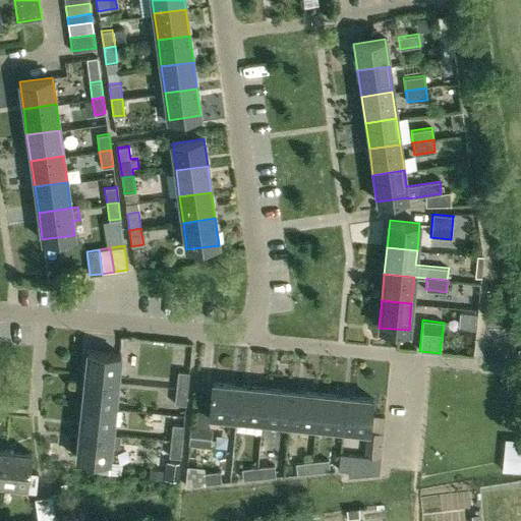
[(87,351),(83,378),(117,382),(120,354),(87,351)]
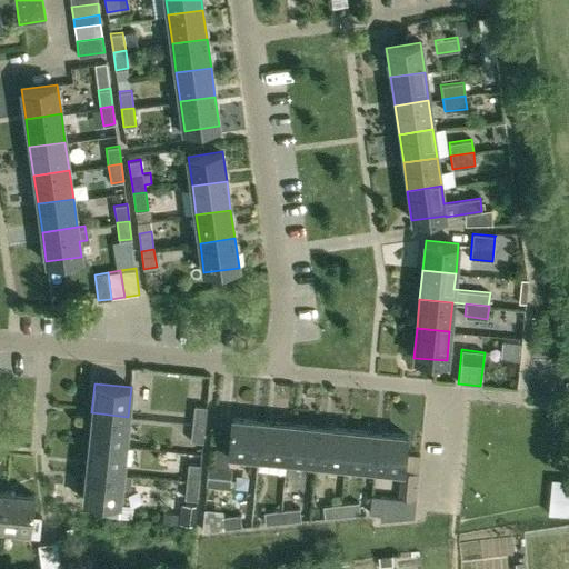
[(193,406),(192,423),(205,425),(207,407),(193,406)]
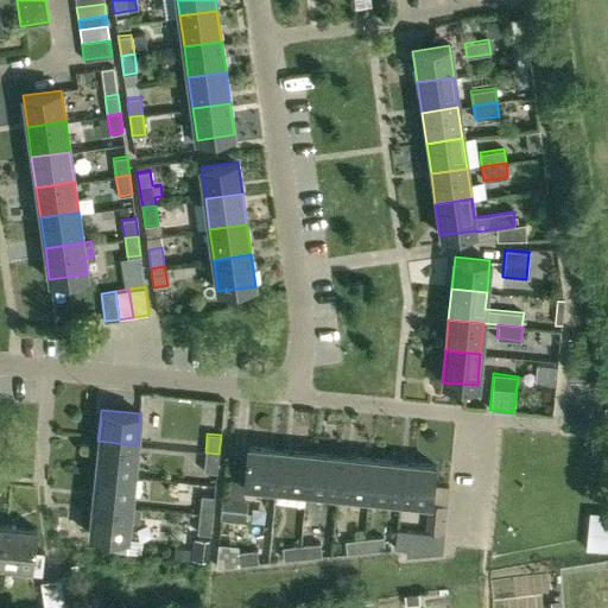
[(134,476),(137,445),(97,441),(95,472),(134,476)]
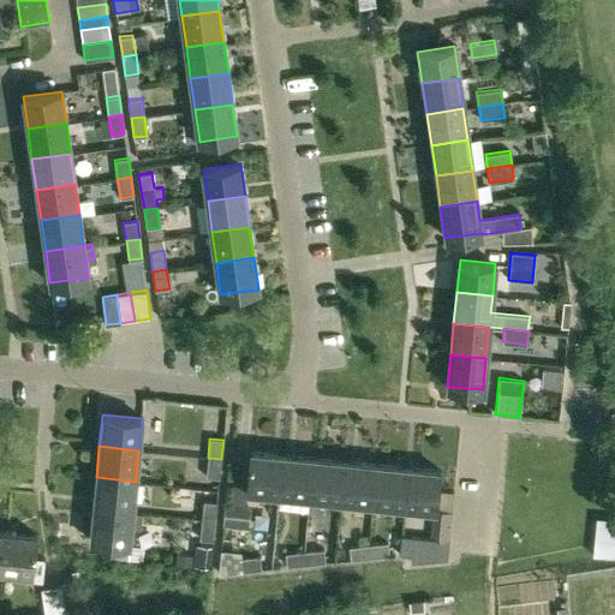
[(246,505),(246,489),(279,493),(282,453),(250,449),(248,476),(233,475),(231,503),(246,505)]
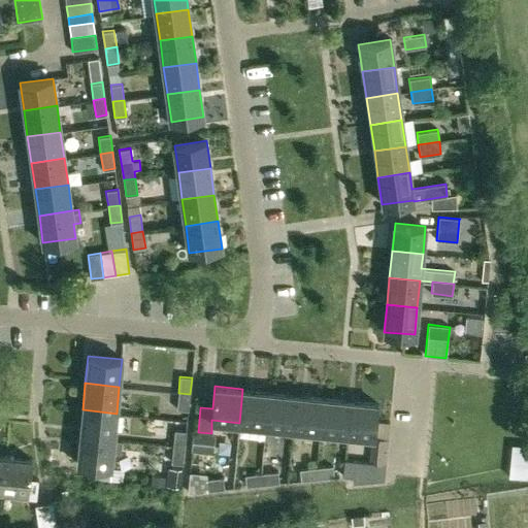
[(266,425),(269,392),(242,389),(239,423),(266,425)]
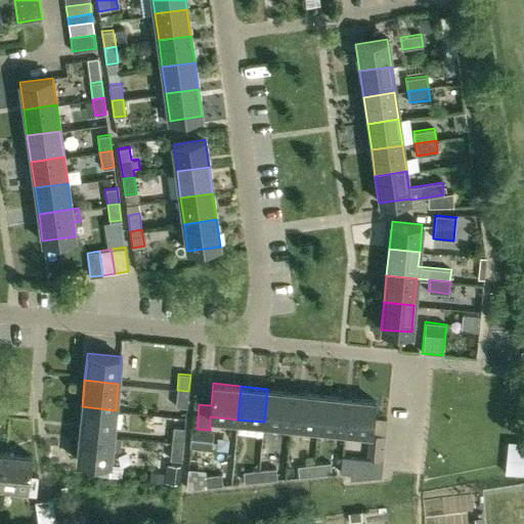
[(291,425),(294,391),(267,389),(264,422),(291,425)]
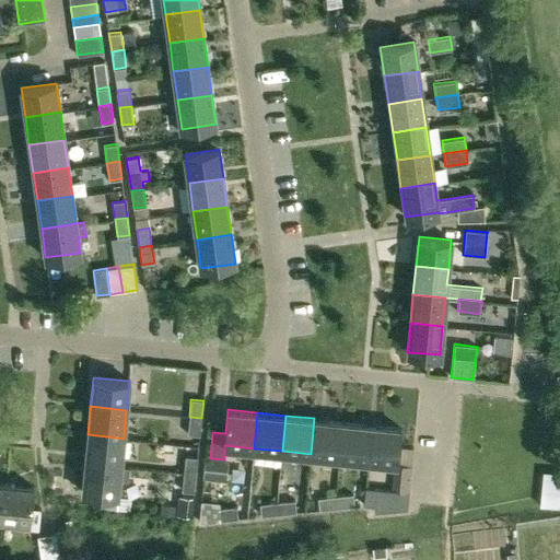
[(189,417),(187,434),(200,435),(201,418),(189,417)]
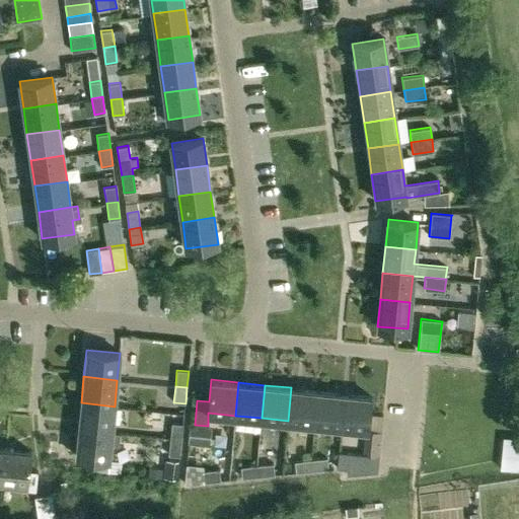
[(313,424),(317,390),(291,387),(288,421),(313,424)]
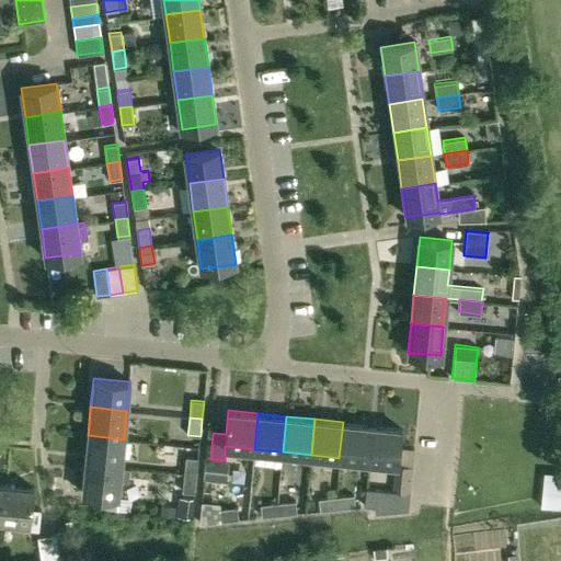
[(367,460),(371,424),(343,422),(339,458),(367,460)]
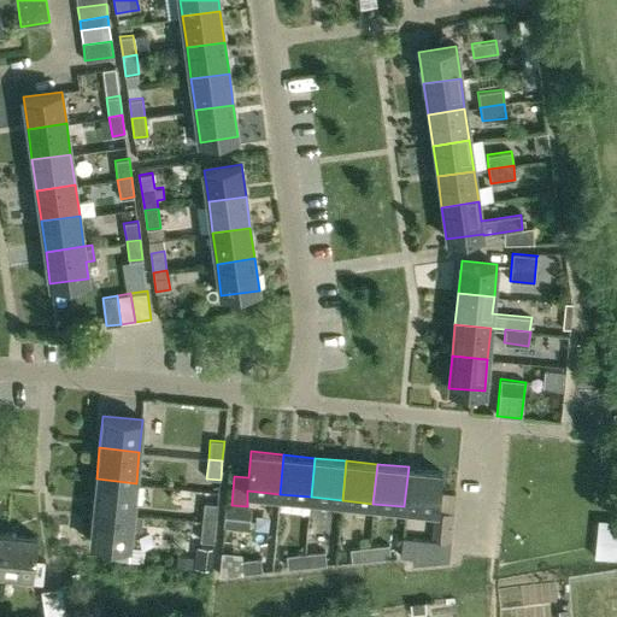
[(409,466),(404,506),(436,510),(440,470),(409,466)]
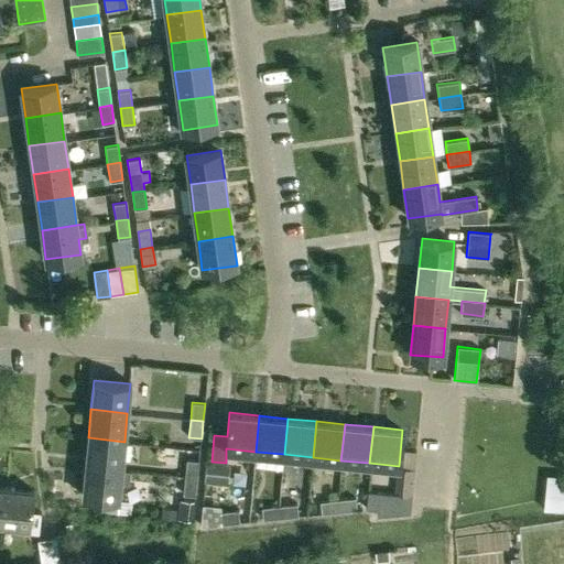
[(85,466),(121,470),(125,442),(88,437),(85,466)]
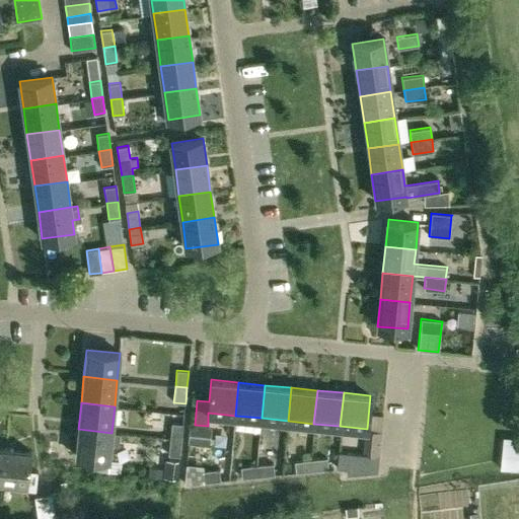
[(171,423),(169,439),(181,440),(183,424),(171,423)]
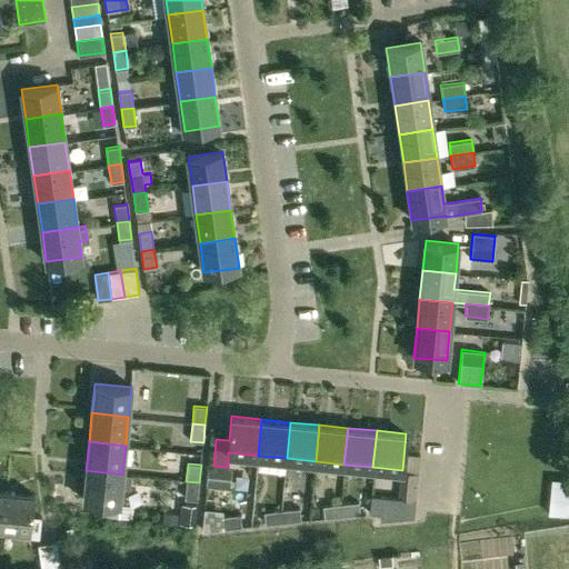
[(122,475),(86,470),(82,499),(119,503),(121,488),(130,489),(131,476),(122,475)]
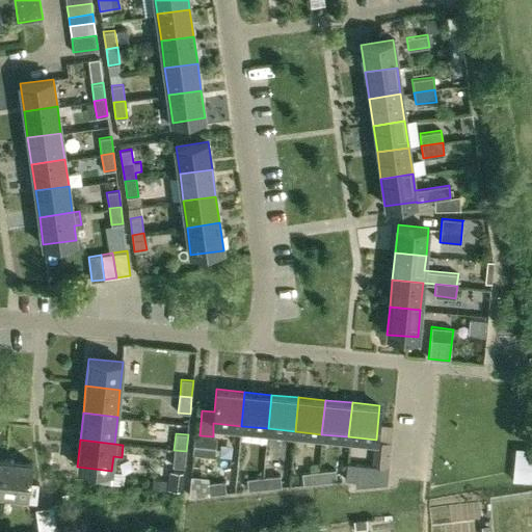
[(186,451),(174,450),(173,467),(184,468),(186,451)]
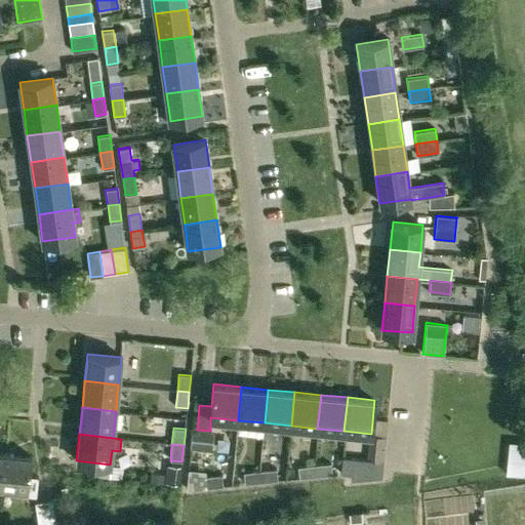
[(29,476),(31,456),(5,453),(1,491),(35,495),(37,477),(29,476)]
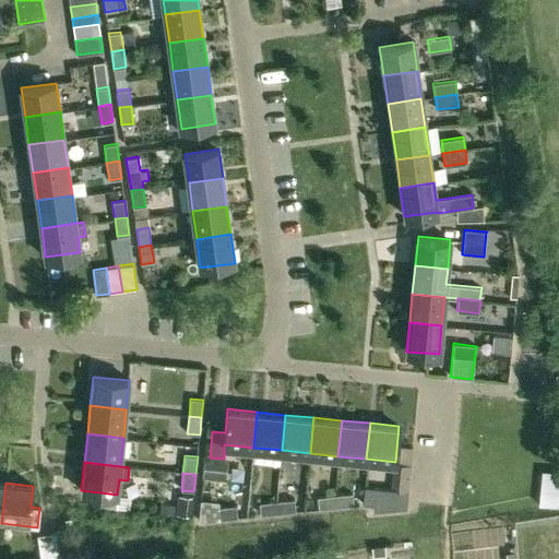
[(364,487),(363,504),(364,503),(373,507),(373,511),(406,508),(407,491),(364,487)]
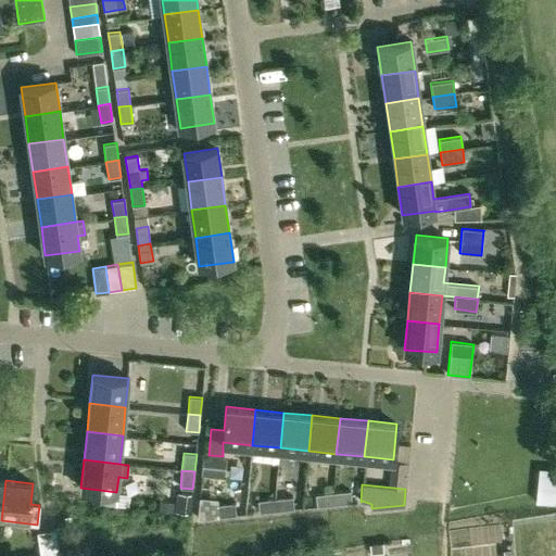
[(351,491),(332,492),(335,505),(352,503),(351,491)]
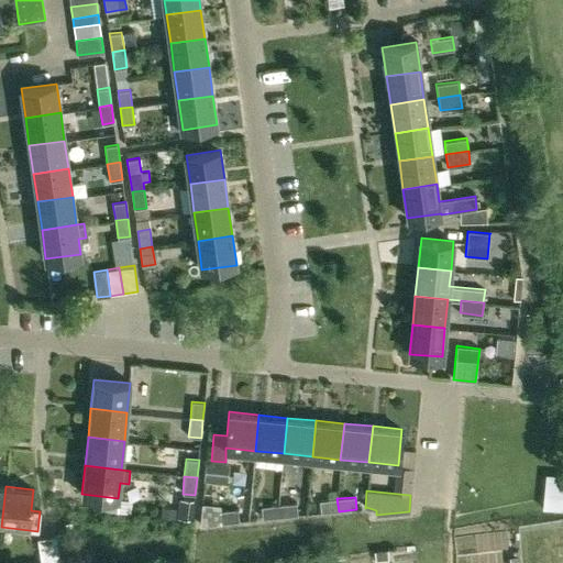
[(319,500),(321,512),(339,511),(337,498),(319,500)]
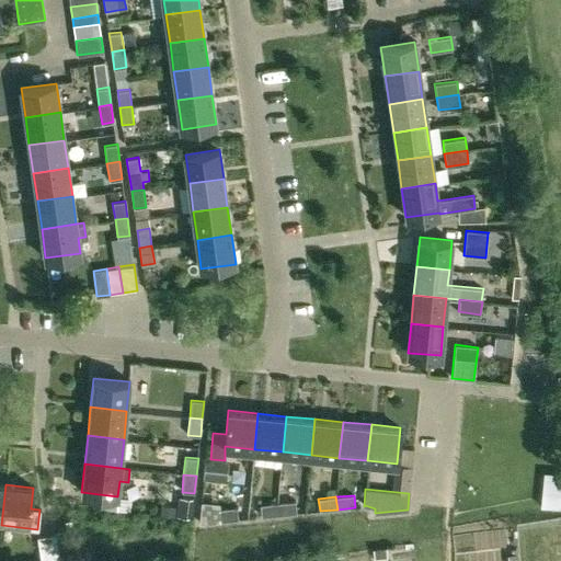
[(295,501),(277,503),(278,515),(297,513),(295,501)]
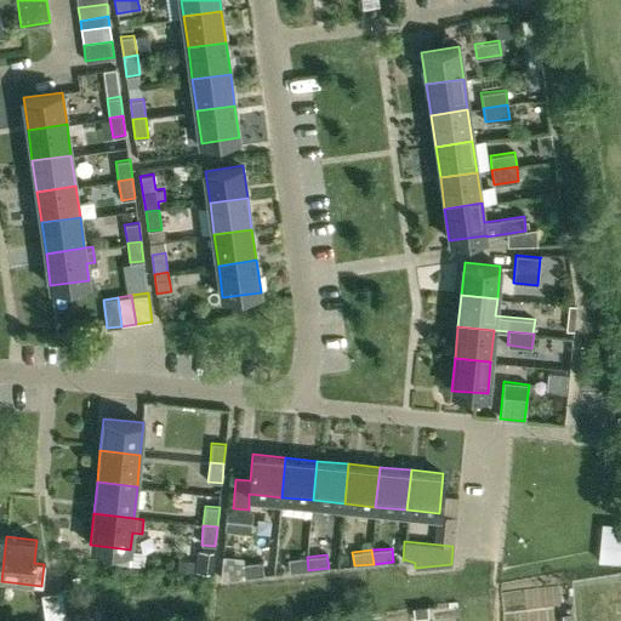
[(288,558),(289,573),(308,570),(307,557),(288,558)]
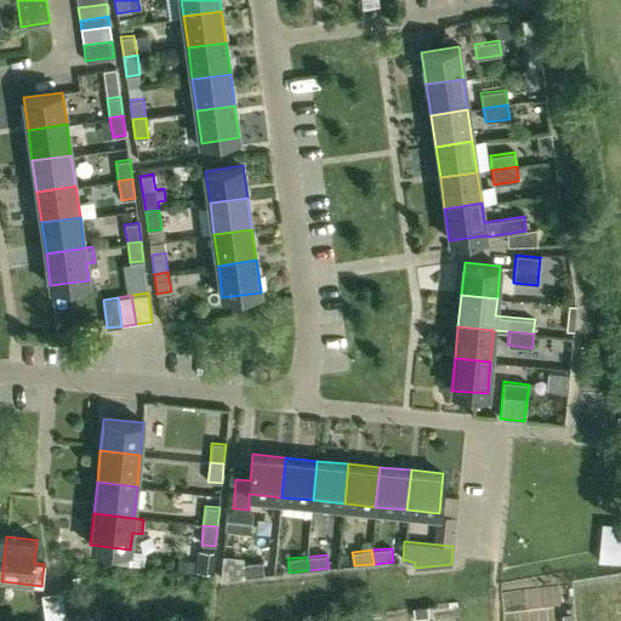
[(244,576),(263,574),(262,562),(240,564),(244,576)]
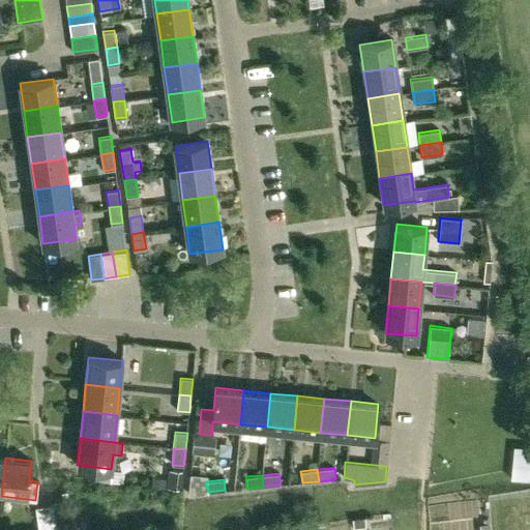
[(66,529),(63,505),(52,506),(52,503),(35,506),(38,529),(66,529)]
